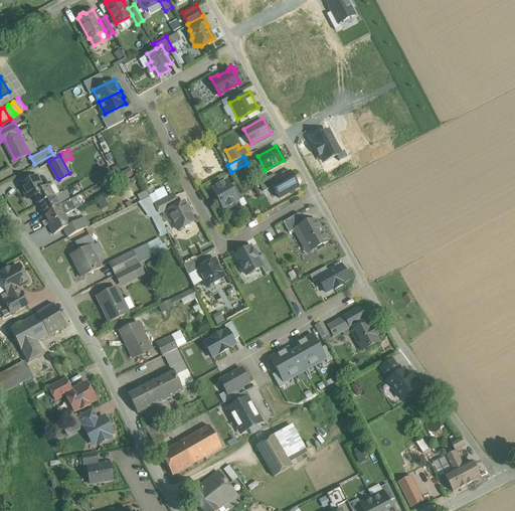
[(118,173),(122,180),(134,173),(130,166),(118,173)]
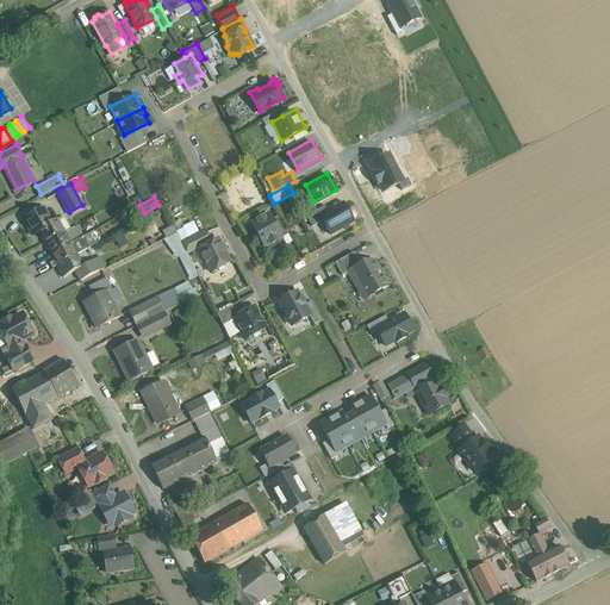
[(328,210),(321,214),(323,219),(330,232),(353,219),(343,201),(328,210)]
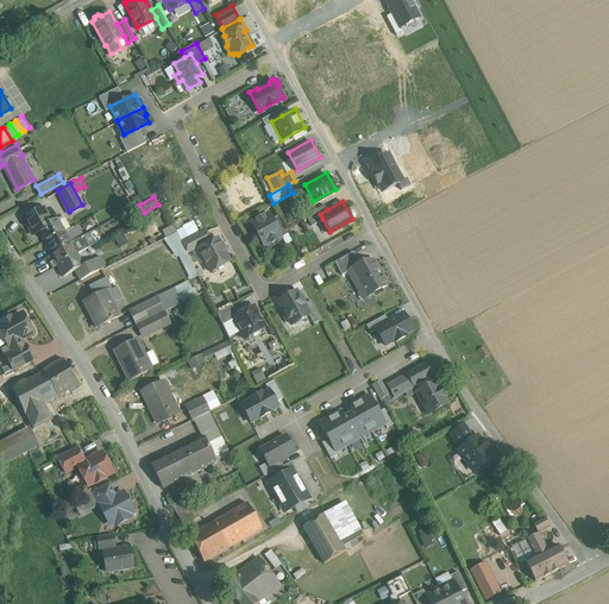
[(324,203),(306,214),(312,225),(322,219),(320,214),(327,209),(324,203)]
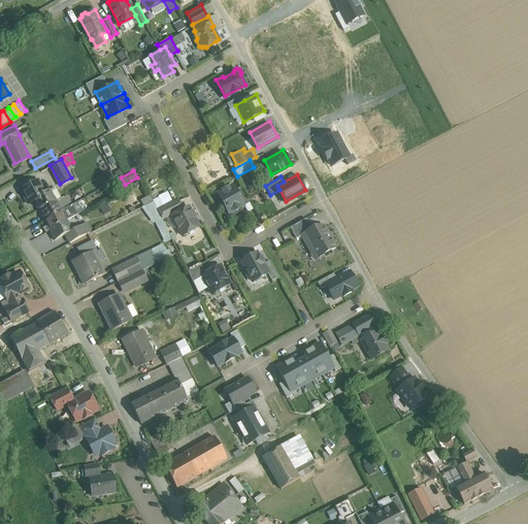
[(45,191),(38,178),(21,188),(28,201),(34,199),(39,208),(57,198),(51,188),(45,191)]
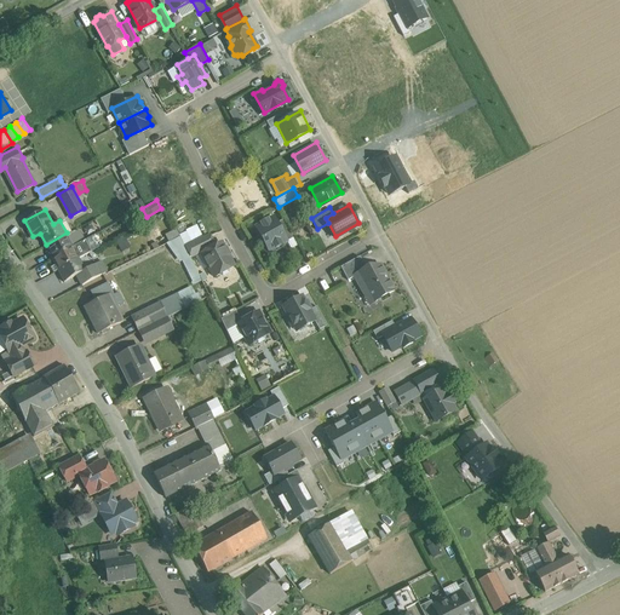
[(273,216),(256,225),(269,249),(273,247),(273,248),(276,249),(282,246),(283,242),(283,241),(286,240),(276,222),(273,216)]
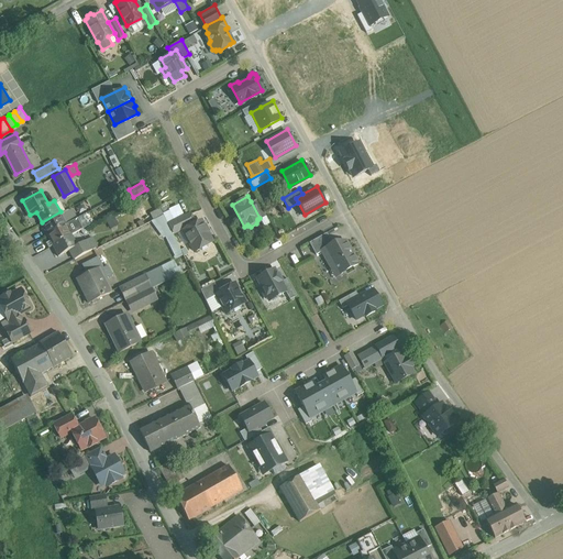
[(267,215),(257,197),(251,201),(260,218),(267,215)]
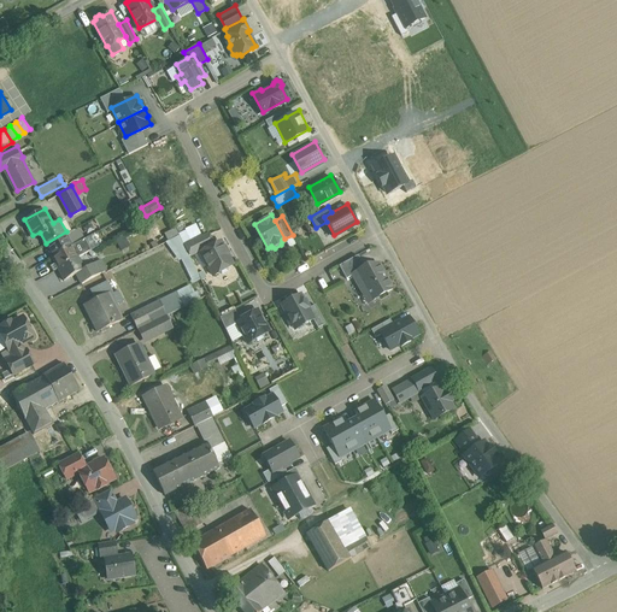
[(203,276),(186,241),(203,233),(200,228),(191,233),(187,227),(180,230),(177,225),(168,229),(191,282),(203,276)]
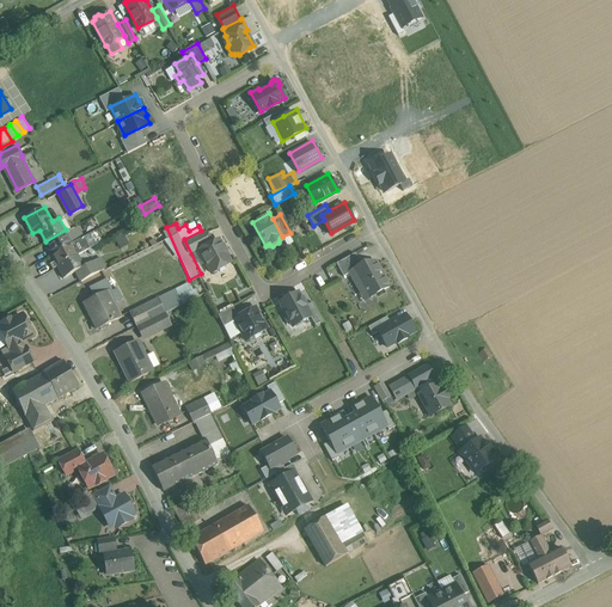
[(66,230),(46,241),(51,252),(72,241),(80,237),(83,232),(79,226),(74,226),(66,230)]
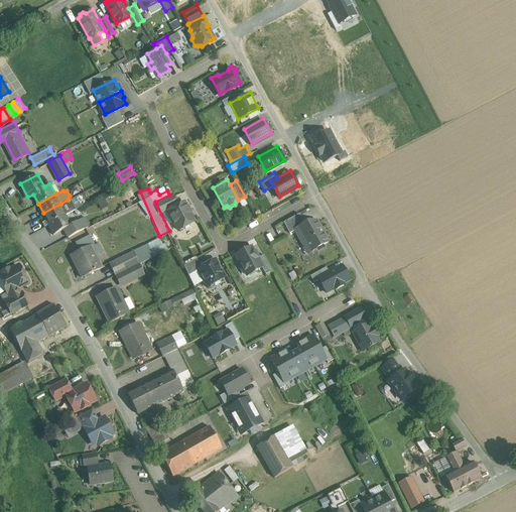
[(173,195),(164,199),(168,207),(167,207),(168,209),(177,204),(173,195)]
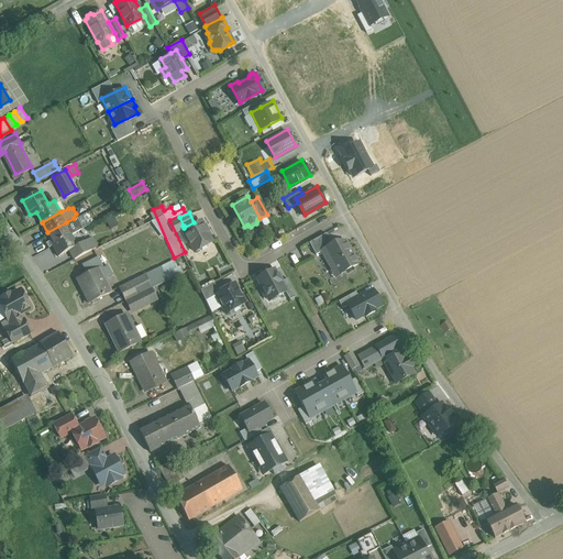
[(76,229),(85,225),(80,215),(72,219),(76,229)]
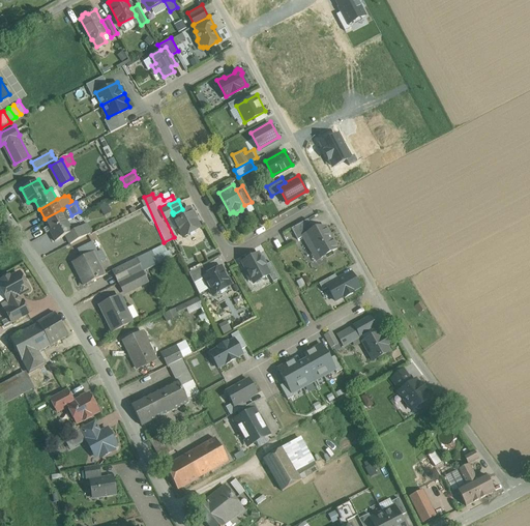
[(169,204),(160,209),(165,216),(172,212),(173,212),(169,204)]
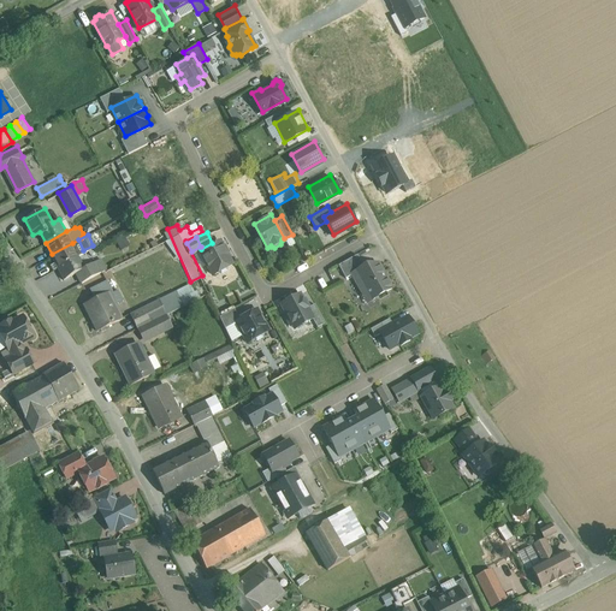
[(232,262),(219,239),(212,243),(201,249),(201,250),(213,273),(218,271),(221,271),(226,268),(227,265),(232,262)]
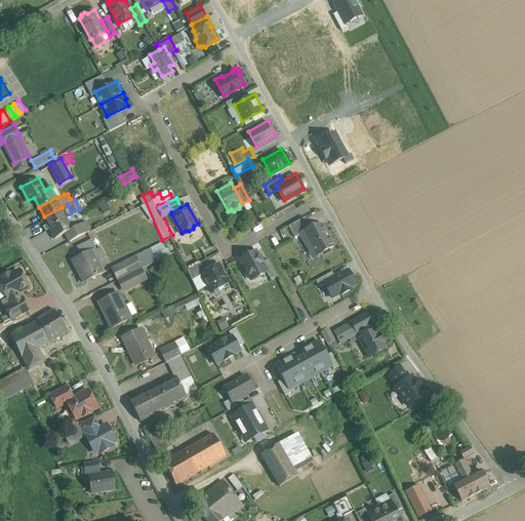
[(62,207),(44,216),(49,227),(67,217),(62,207)]
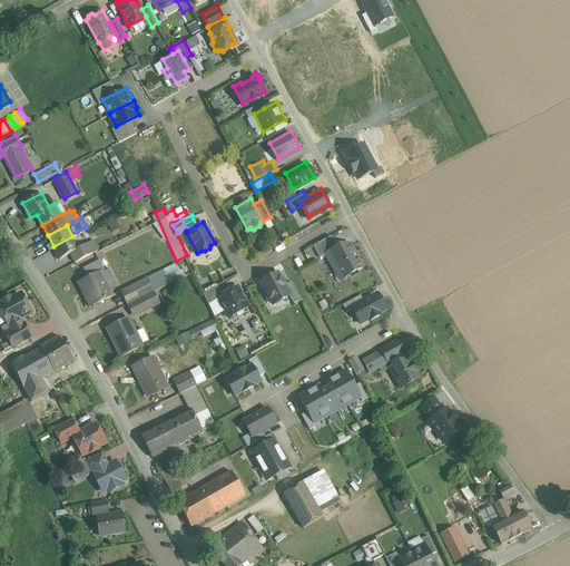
[(331,234),(313,244),(320,256),(325,253),(337,246),(331,234)]
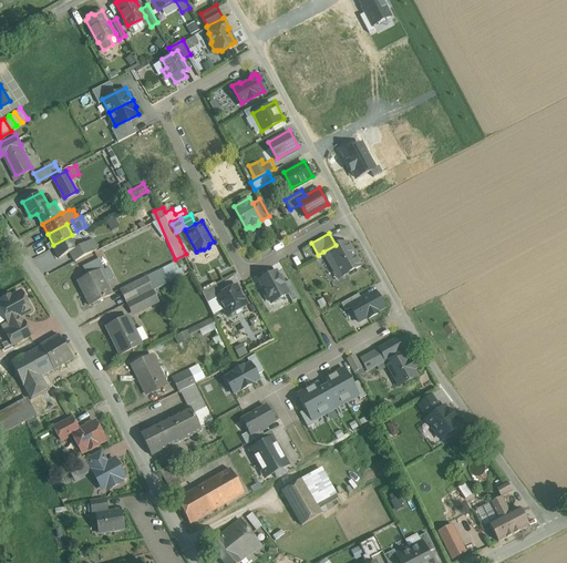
[(72,235),(53,245),(59,255),(59,256),(70,249),(79,245),(78,245),(72,235)]
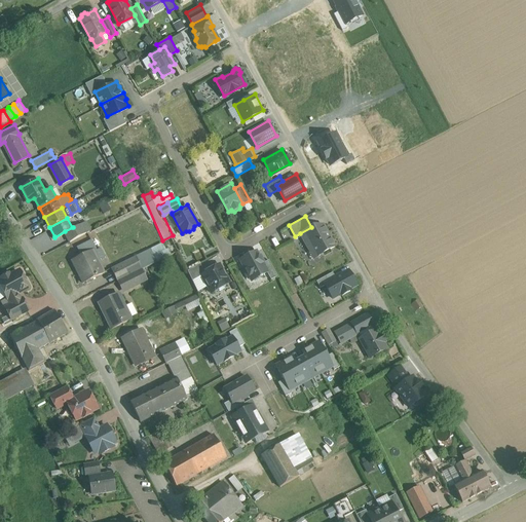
[(90,228),(86,219),(81,222),(86,231),(90,228)]
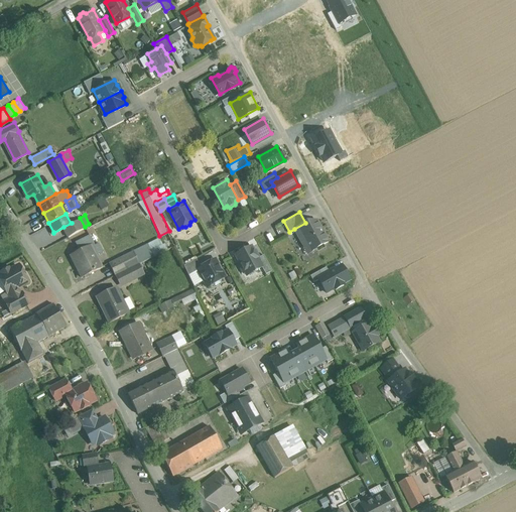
[(80,218),(71,223),(72,223),(63,227),(69,235),(85,227),(80,218)]
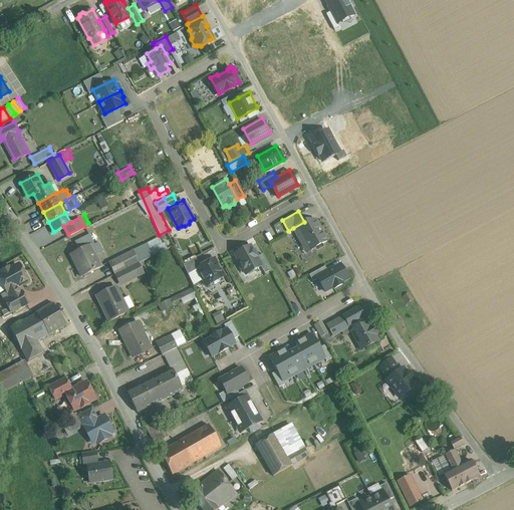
[(315,219),(308,223),(304,222),(293,228),(301,241),(304,240),(309,249),(326,239),(315,219)]
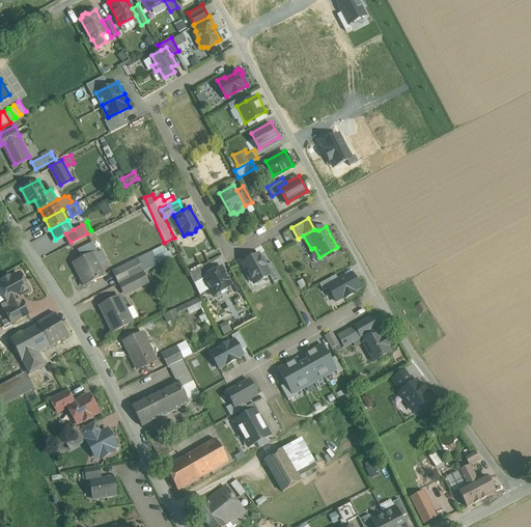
[(73,261),(84,283),(105,273),(93,250),(73,261)]
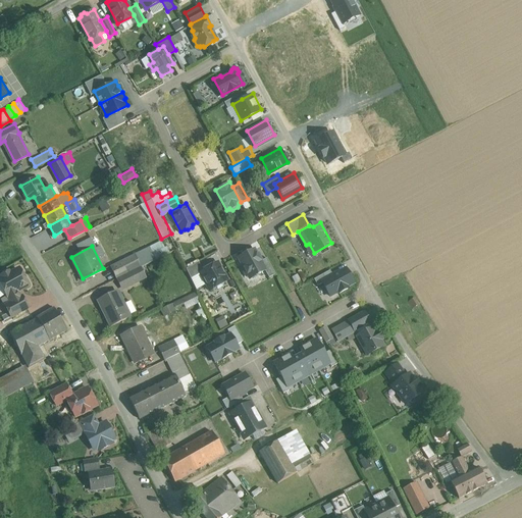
[(254,248),(239,256),(244,266),(242,267),(246,274),(248,273),(249,275),(256,271),(257,272),(265,269),(265,268),(260,260),(254,248)]
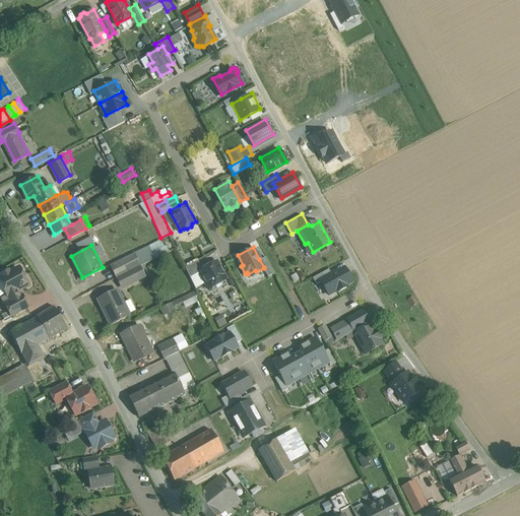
[(121,257),(127,270),(140,264),(134,251),(121,257)]
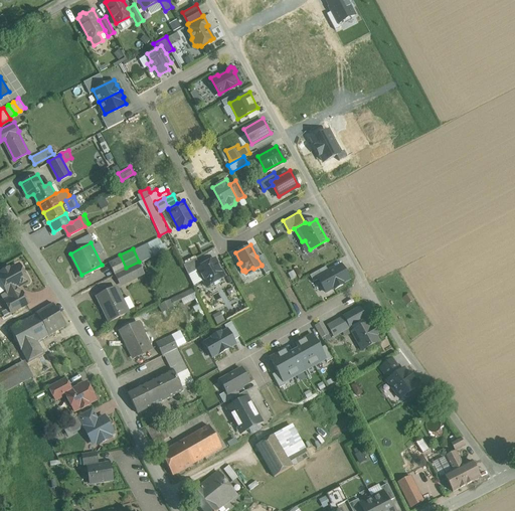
[(272,269),(263,252),(256,257),(262,265),(262,266),(266,273),(272,269)]
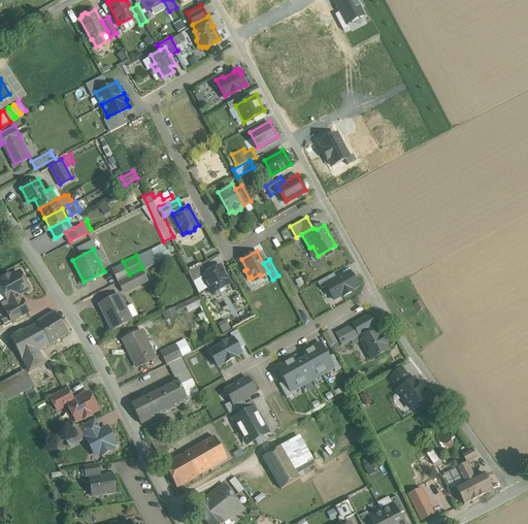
[(123,261),(111,267),(118,281),(120,279),(129,274),(123,261)]
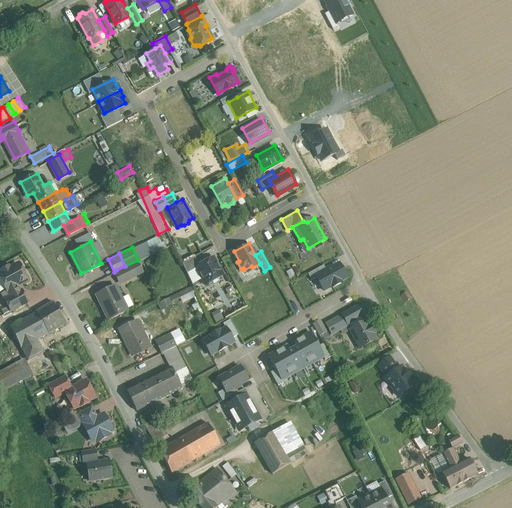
[(195,255),(182,262),(187,271),(196,266),(199,264),(195,255)]
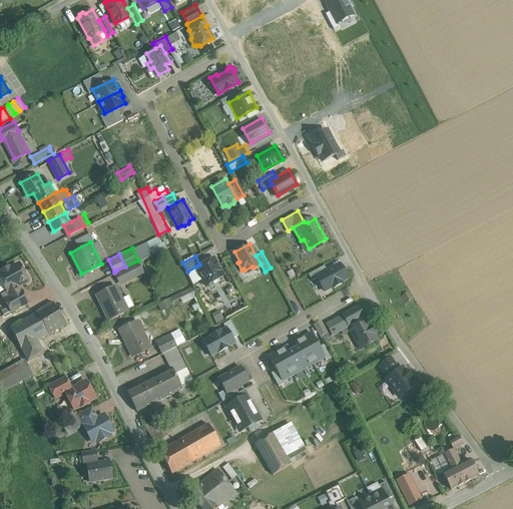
[(199,265),(196,267),(206,284),(210,281),(213,282),(218,280),(218,277),(223,274),(213,257),(199,265)]
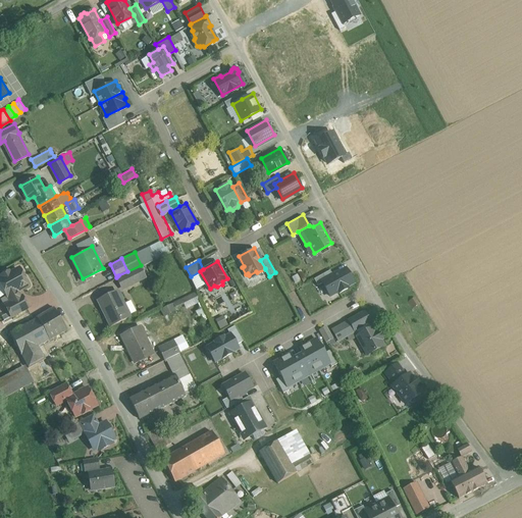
[(141,265),(127,271),(118,275),(123,287),(135,280),(133,277),(145,272),(141,265)]
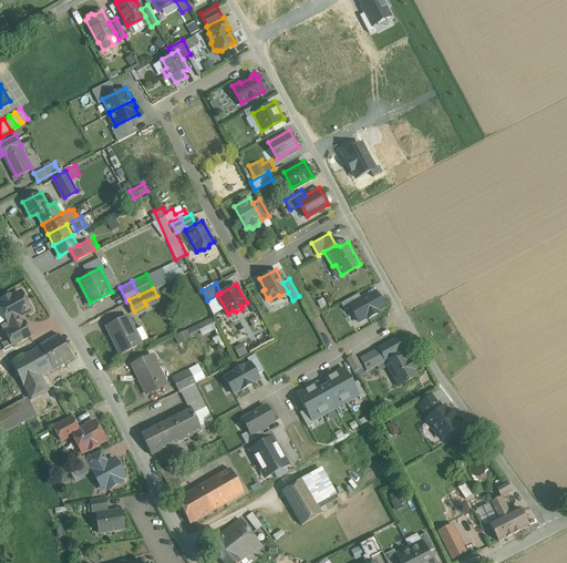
[(367,292),(360,296),(361,297),(348,304),(349,307),(358,323),(367,318),(367,319),(380,311),(379,310),(385,307),(375,288),(368,294),(367,292)]
